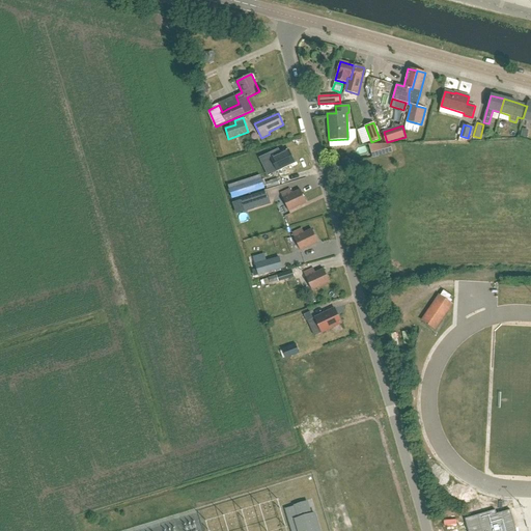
[(368,145),(372,158),(392,152),(389,144),(368,145)]
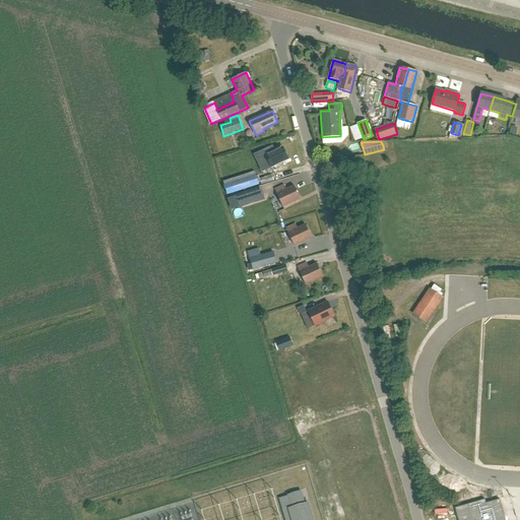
[(271,168),(288,159),(282,146),(274,150),(272,146),(263,150),(271,168)]
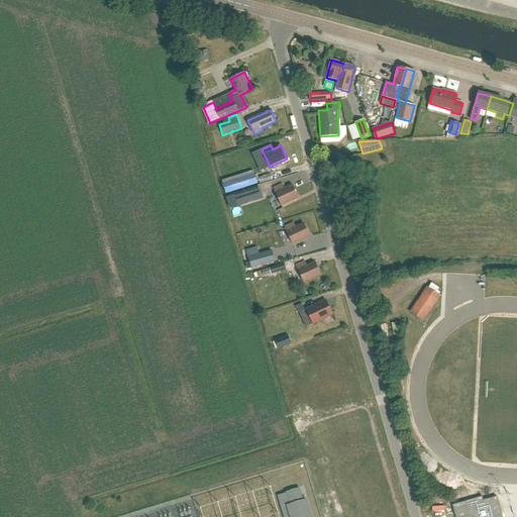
[(253,174),(223,184),(226,193),(256,184),(253,174)]
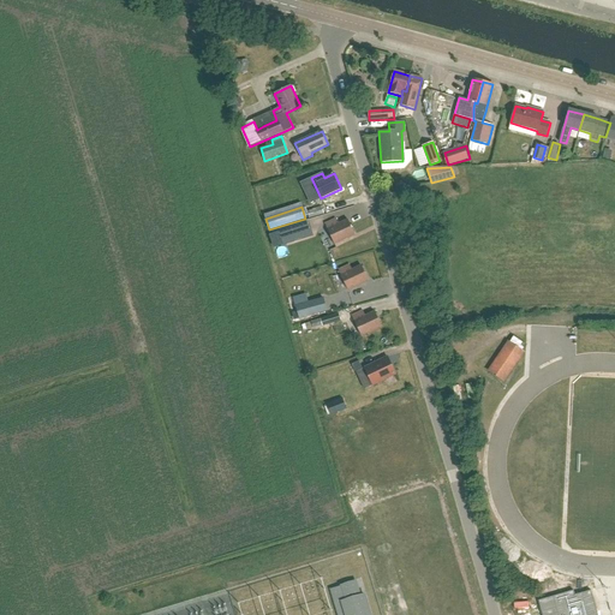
[(306,220),(324,214),(322,207),(304,213),(306,220)]
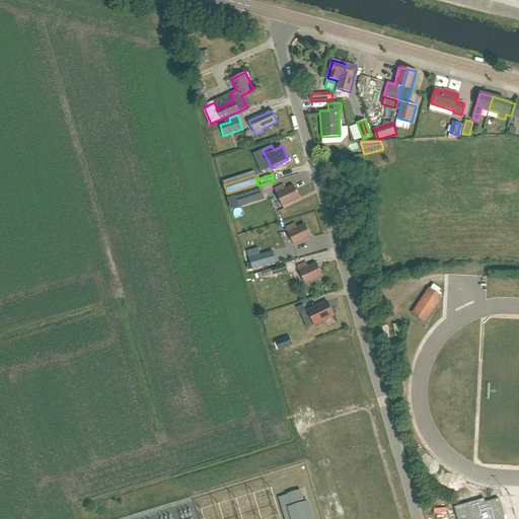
[(284,186),(279,188),(274,190),(282,207),(299,199),(293,186),(285,190),(284,186)]
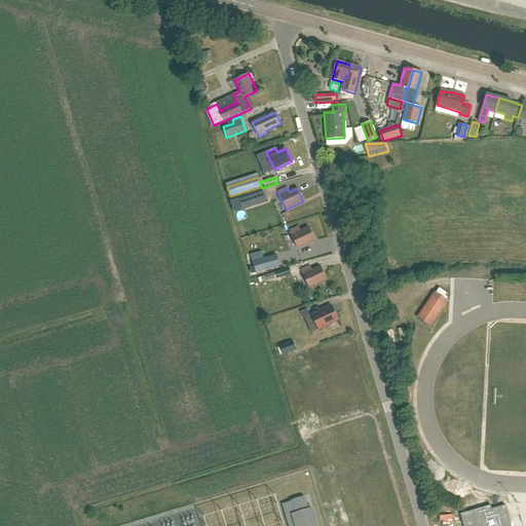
[(243,208),(267,200),(264,190),(240,197),(243,208)]
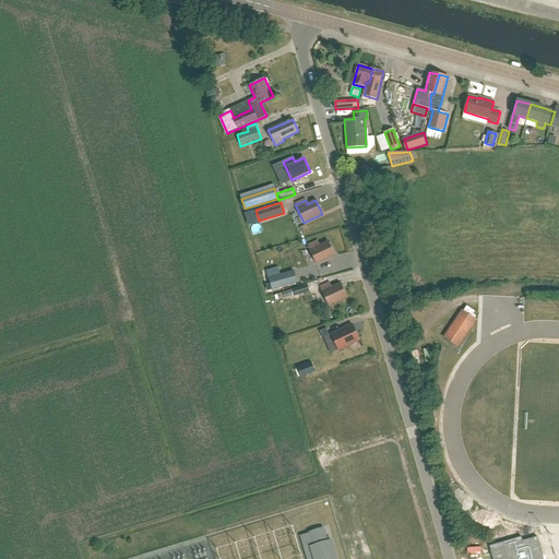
[(316,264),(335,256),(329,241),(320,246),(318,241),(308,246),(316,264)]
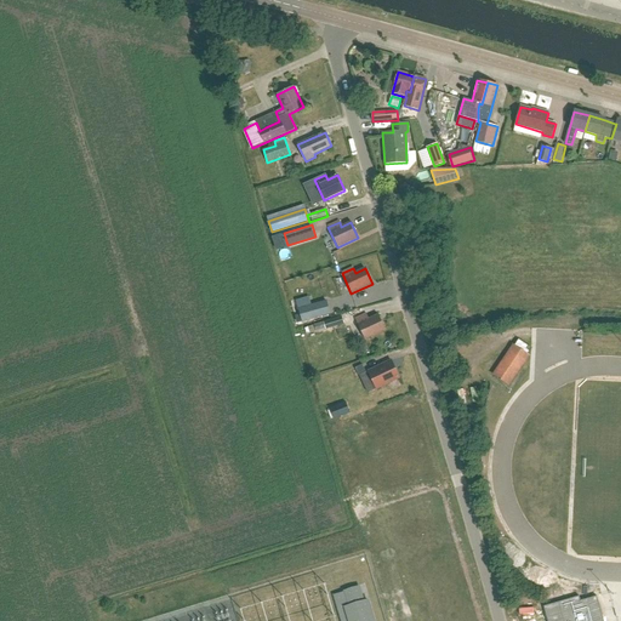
[(326,301),(298,309),(302,322),(330,314),(326,301)]
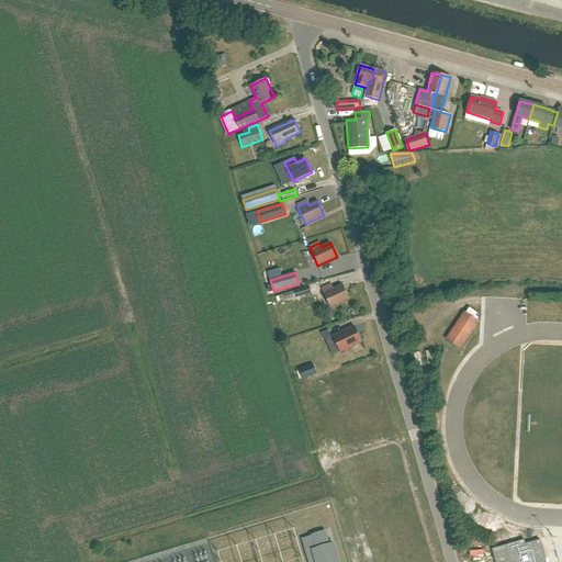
[(334,289),(332,284),(322,289),(330,307),(349,299),(343,284),(334,289)]
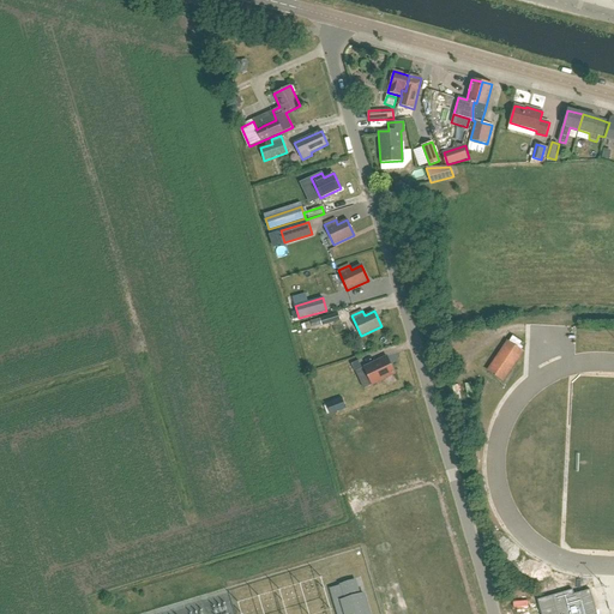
[(338,313),(319,319),(311,321),(313,327),(321,325),(321,326),(341,320),(338,313)]
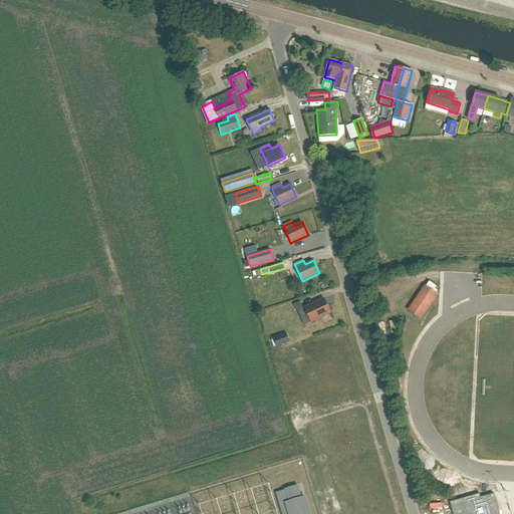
[(415,270),(404,274),(405,279),(417,276),(415,270)]
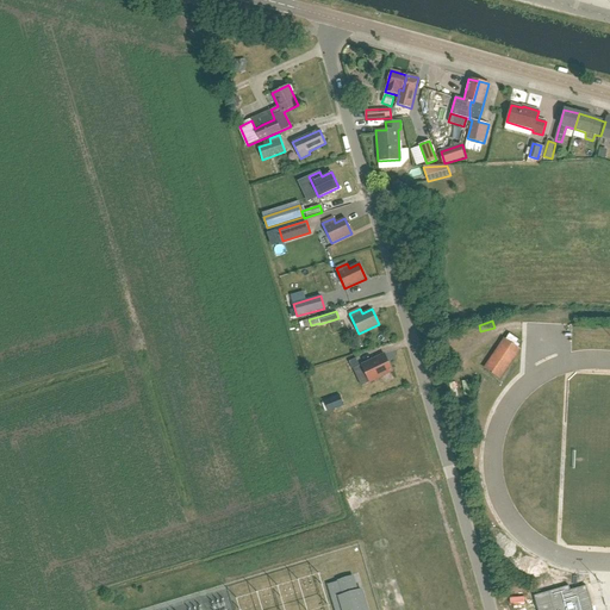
[(485,369),(498,378),(522,342),(510,334),(485,369)]
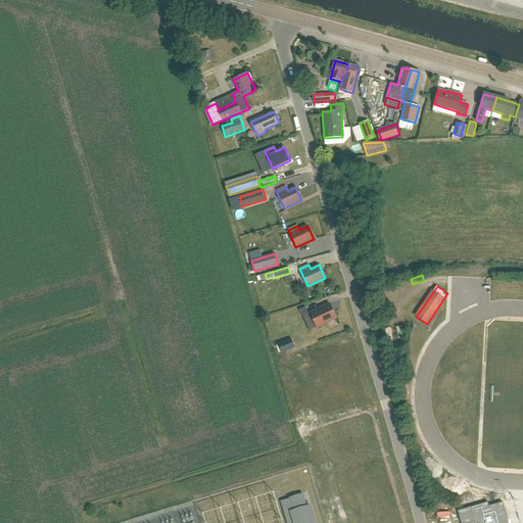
[(310,313),(317,328),(336,319),(329,303),(310,313)]
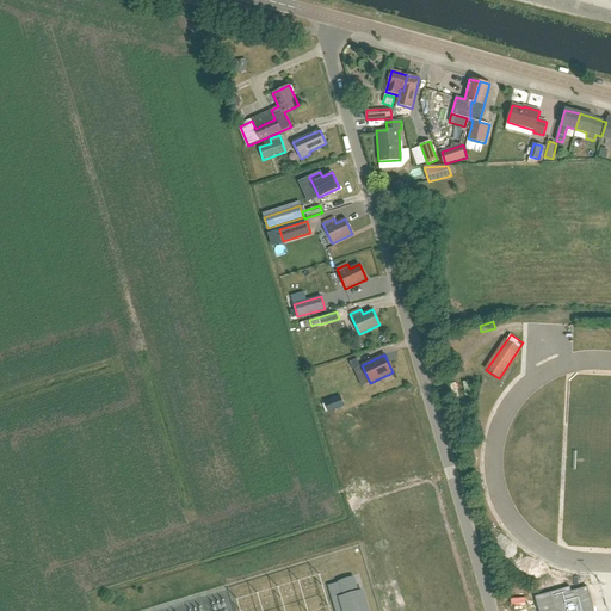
[(357,360),(350,363),(353,370),(360,368),(357,360)]
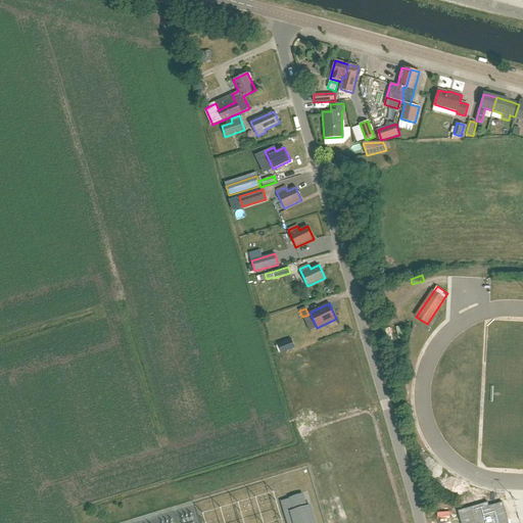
[(294,347),(291,339),(278,344),(281,352),(294,347)]
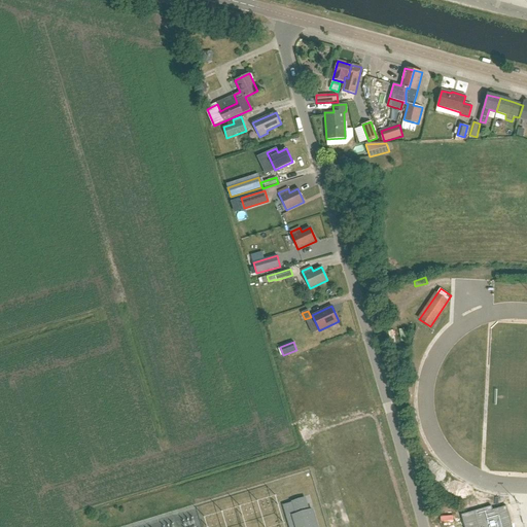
[(305,499),(293,502),(283,505),(289,526),(317,526),(312,511),(309,512),(305,499)]
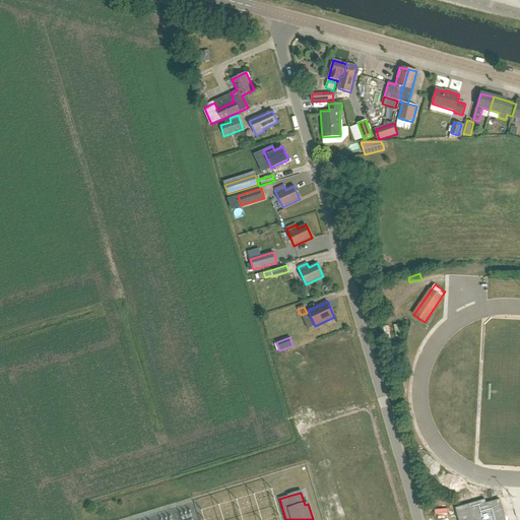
[(335,519),(342,517),(337,500),(330,502),(335,519)]
